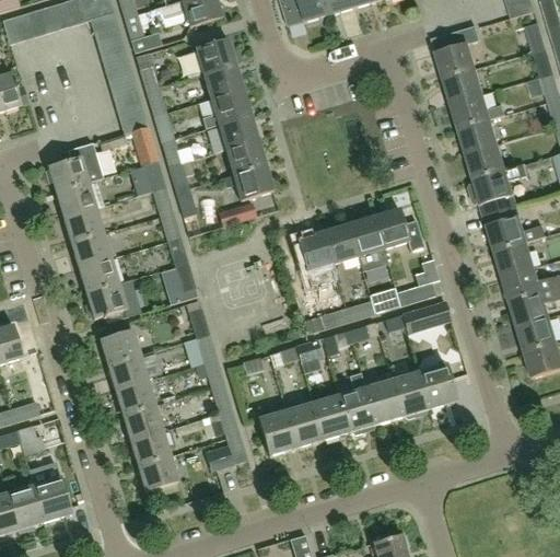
[(0,0),(0,13),(20,8),(18,0),(0,0)]
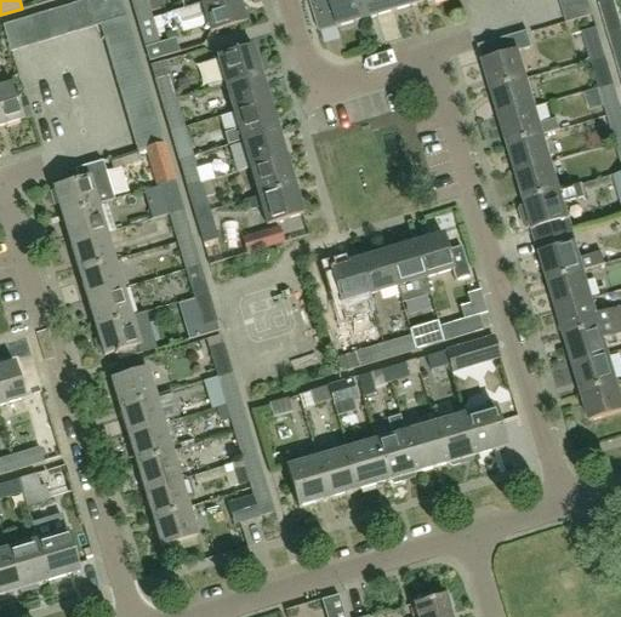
[(95,24),(86,0),(81,0),(73,3),(80,28),(95,24)]
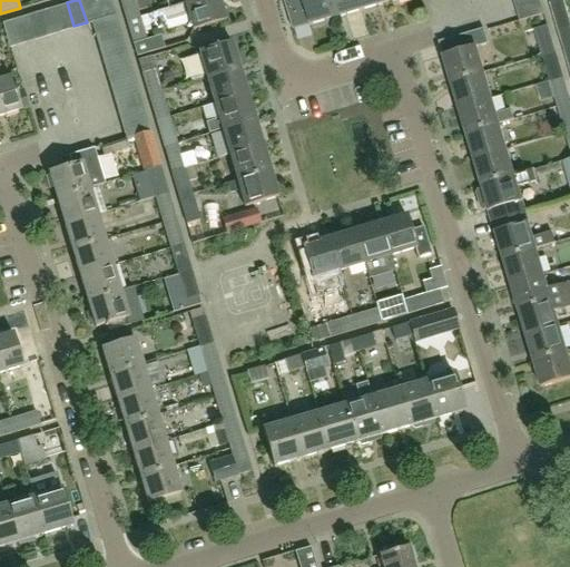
[(91,20),(115,13),(110,0),(95,0),(79,0),(87,22),(91,20)]
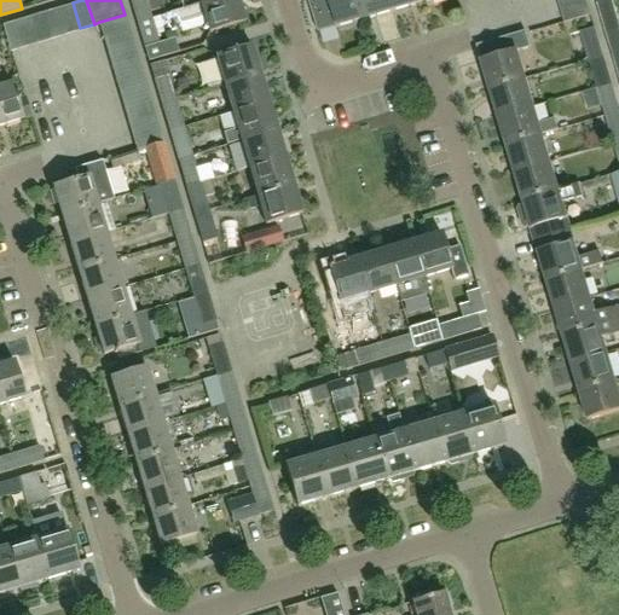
[(131,0),(137,19),(152,16),(148,0),(131,0)]
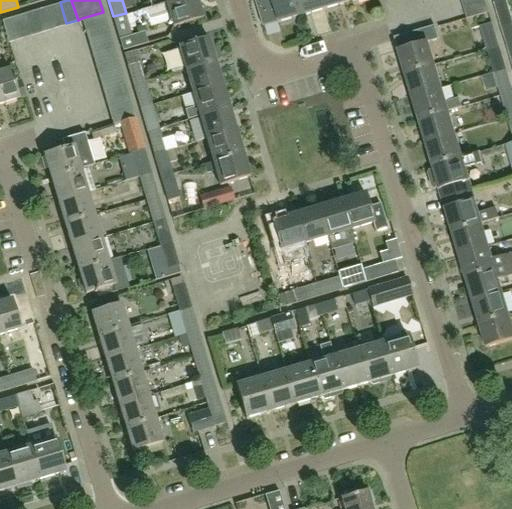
[(126,13),(113,16),(120,37),(119,37),(123,49),(148,41),(144,29),(132,33),(130,26),(135,25),(134,19),(141,17),(142,19),(168,12),(172,25),(202,16),(197,0),(168,0),(150,5),(139,9),(126,13)]
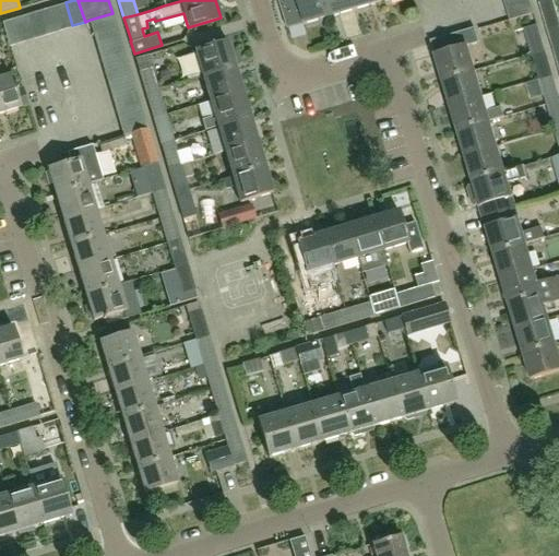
[(331,15),(326,0),(280,0),(288,27),(305,22),(305,23),(331,15)]
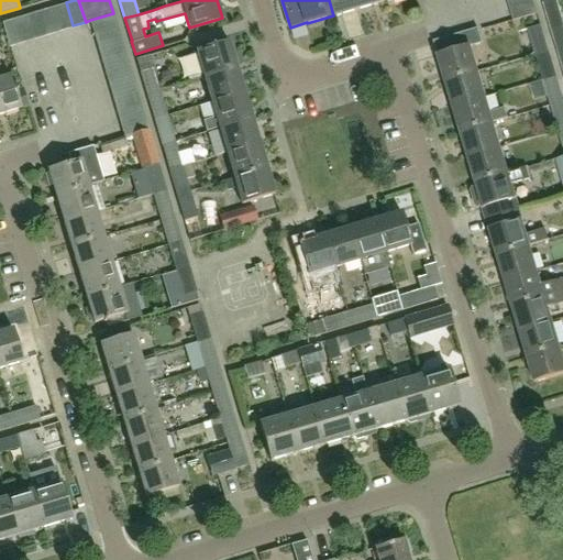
[(329,0),(333,15),(360,8),(356,0),(329,0)]
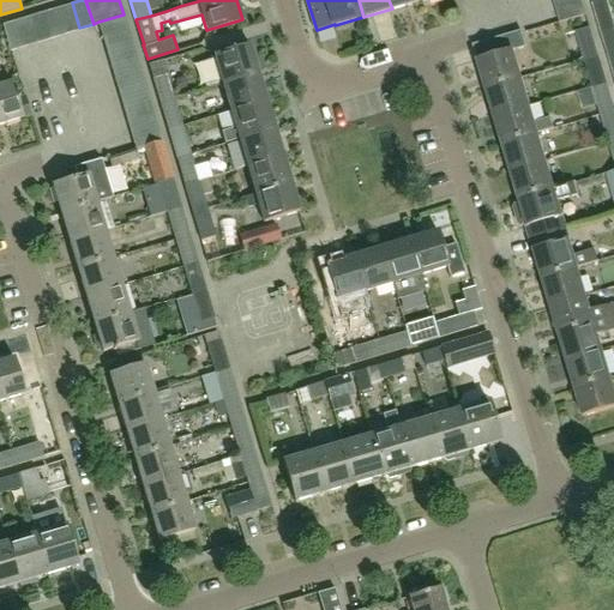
[(578,0),(557,6),(561,20),(587,12),(583,0),(578,0)]
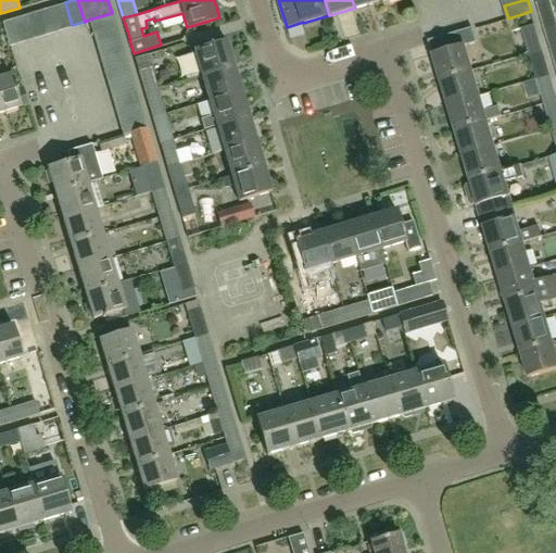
[(555,22),(555,17),(551,0),(539,0),(535,1),(543,26),(555,22)]
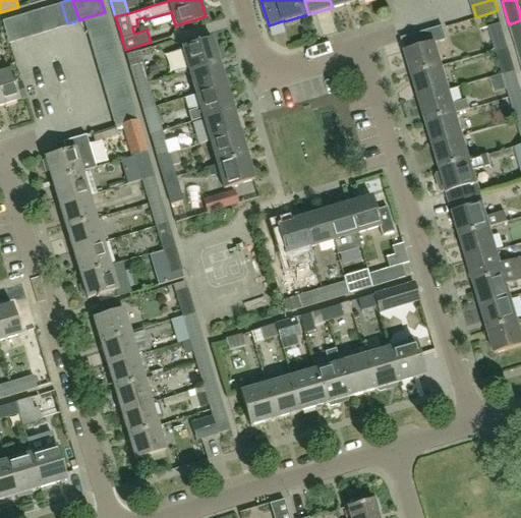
[(61,2),(49,6),(56,27),(67,23),(61,2)]
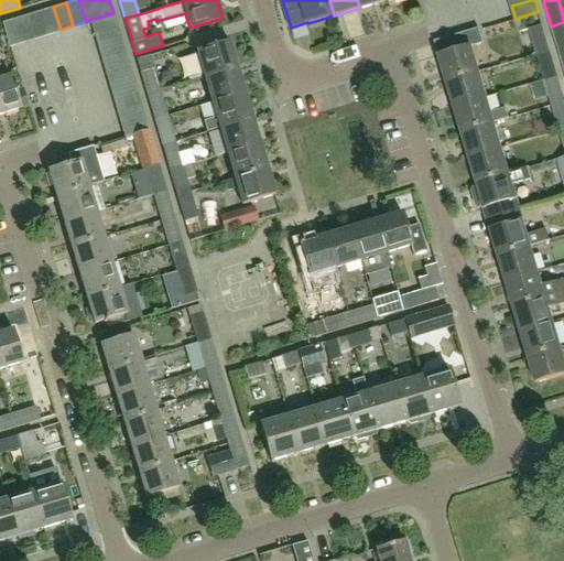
[(53,7),(41,10),(47,33),(61,30),(53,7)]
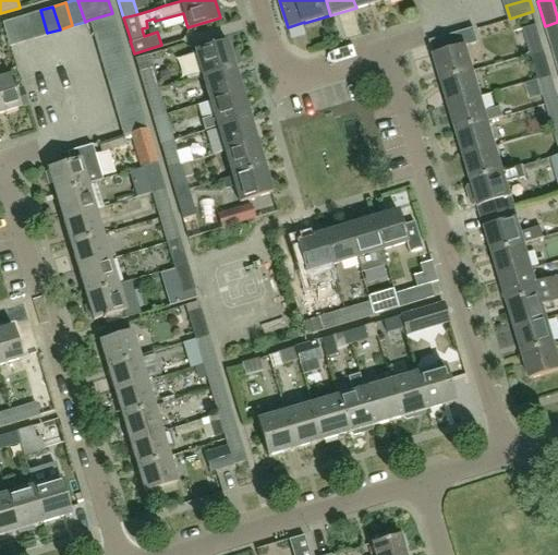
[(47,33),(40,10),(27,13),(35,37),(47,33)]
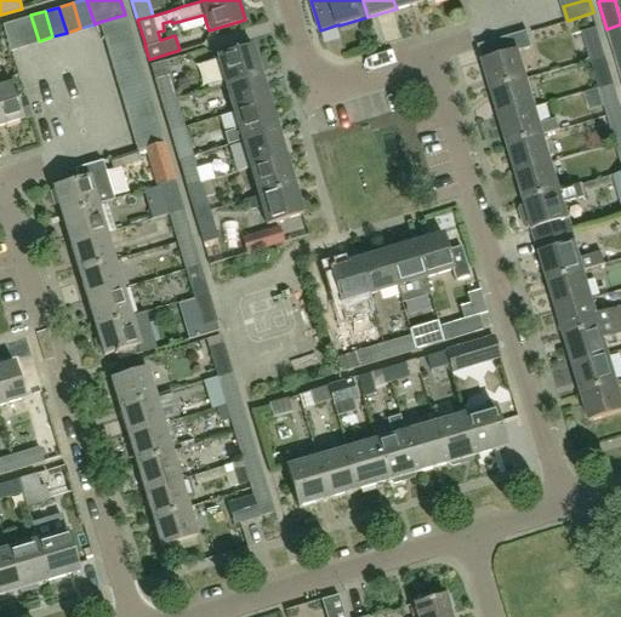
[(39,41),(30,15),(17,20),(24,45),(39,41)]
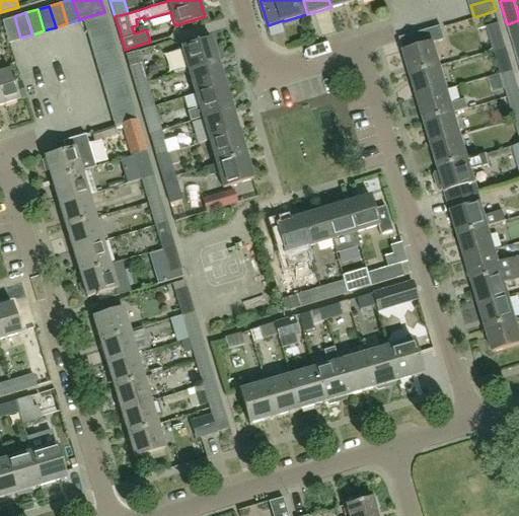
[(108,23),(104,12),(83,18),(87,30),(108,23)]
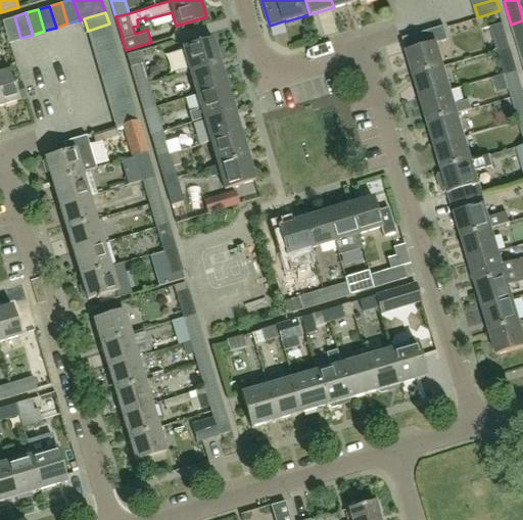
[(20,38),(14,16),(2,19),(9,41),(20,38)]
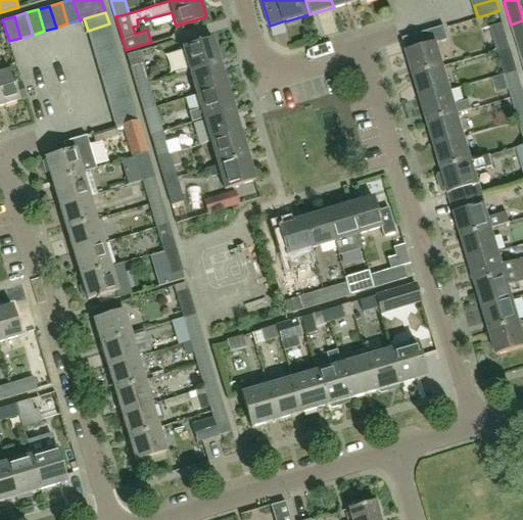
[(522,20),(511,25),(518,48),(522,46),(522,20)]
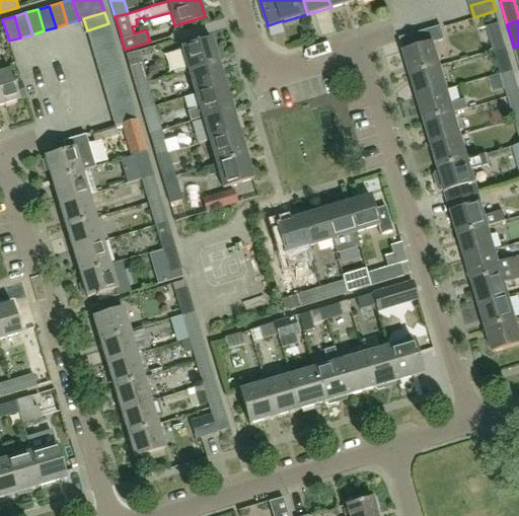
[(494,49),(507,46),(499,21),(487,25),(494,49)]
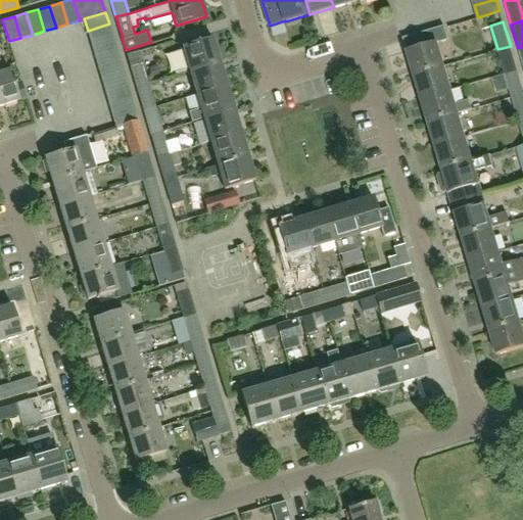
[(112,36),(109,24),(88,31),(91,42),(112,36)]
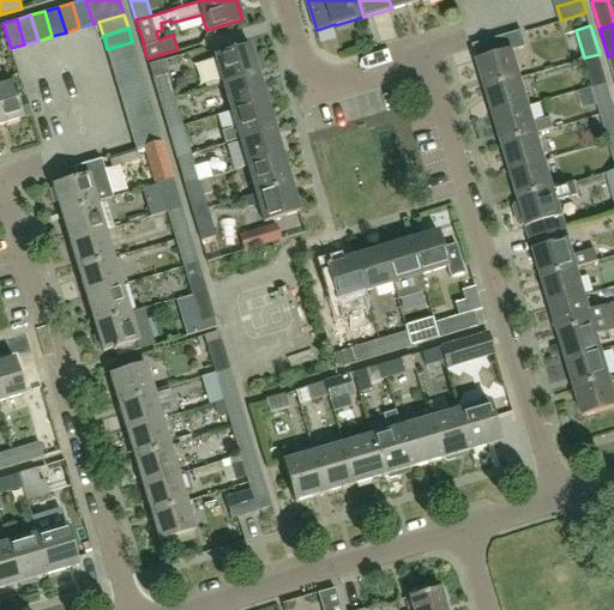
[(486,86),(522,76),(513,48),(527,44),(523,29),(492,38),(497,53),(477,59),(486,86)]
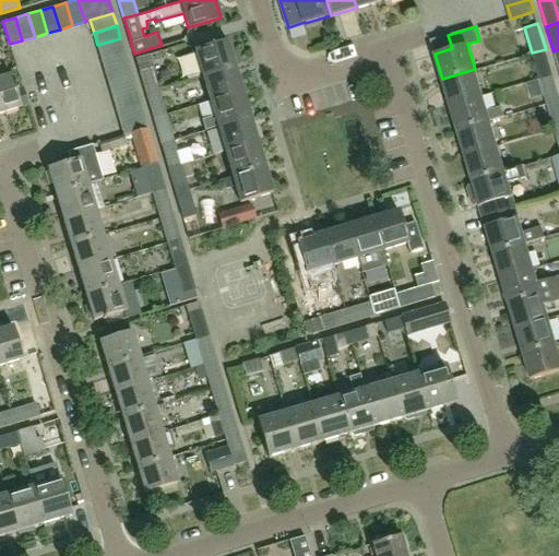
[(120,38),(97,45),(102,58),(125,50),(120,38)]
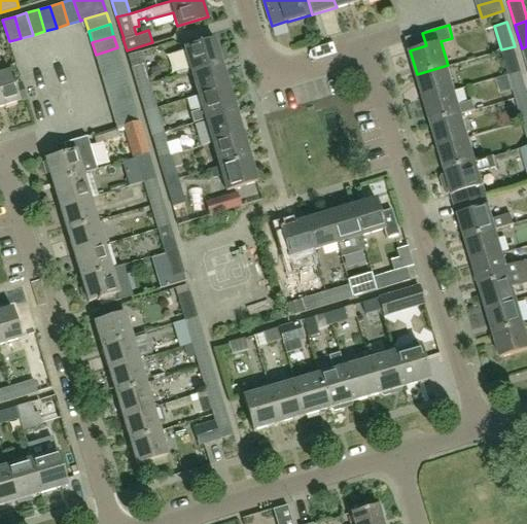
[(189,69),(220,60),(213,37),(182,45),(189,69)]
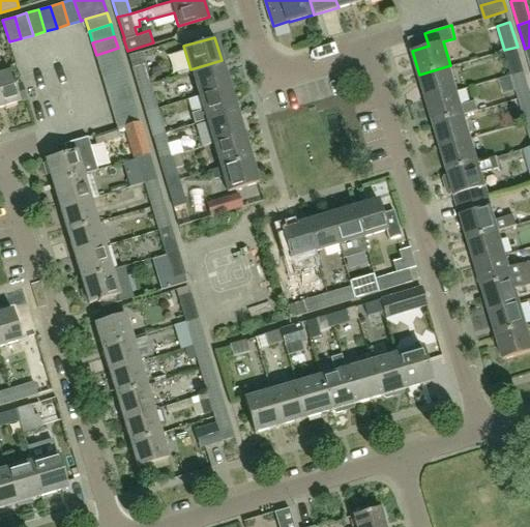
[(169,48),(174,70),(183,68),(178,45),(169,48)]
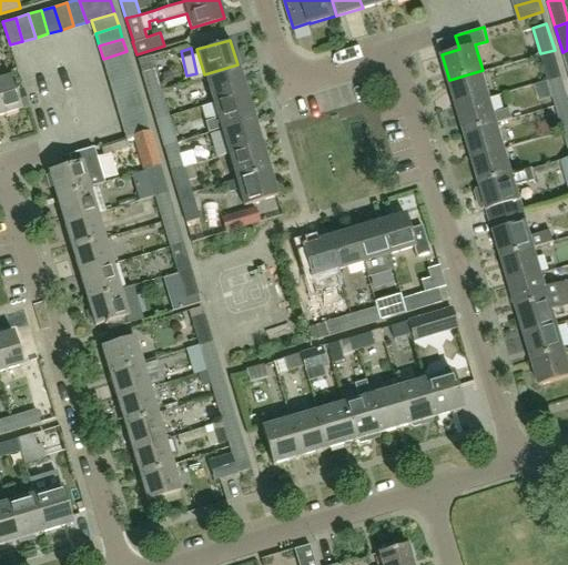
[(561,74),(555,50),(540,53),(548,79),(561,74)]
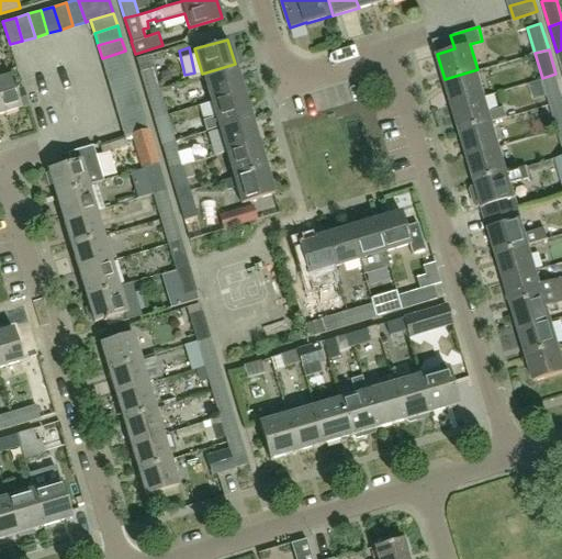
[(125,51),(102,58),(105,70),(128,64),(125,51)]
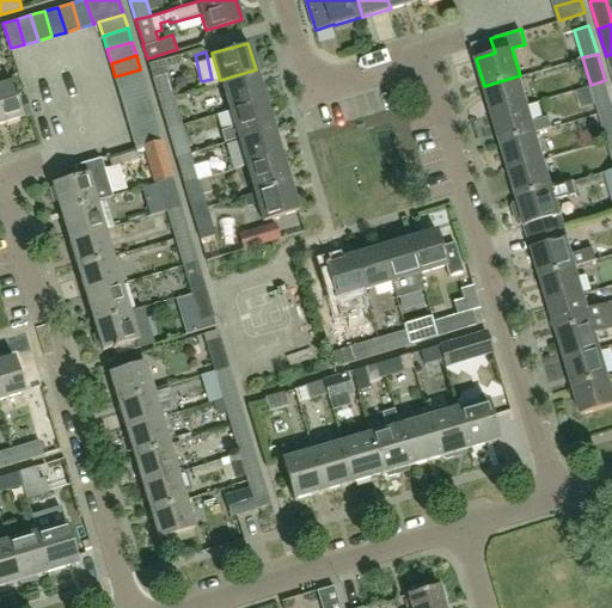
[(164,57),(148,62),(153,77),(166,72),(167,72),(164,57)]
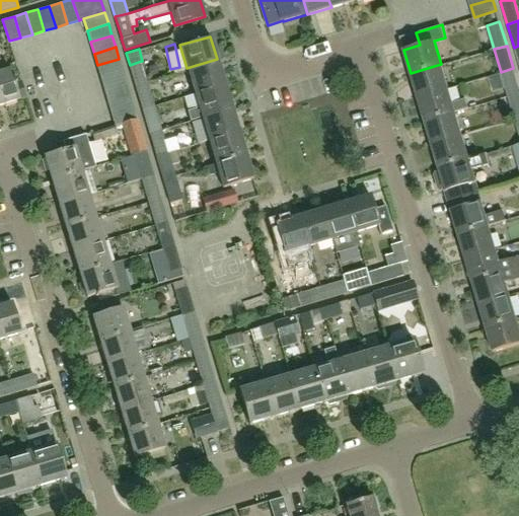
[(123,70),(119,59),(97,65),(101,77),(123,70)]
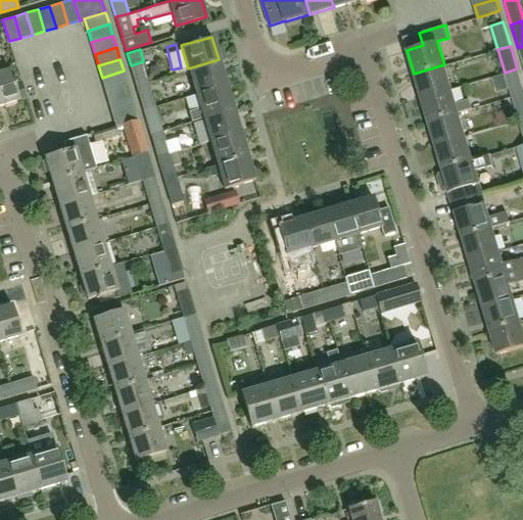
[(219,59),(188,68),(195,93),(226,84),(219,59)]
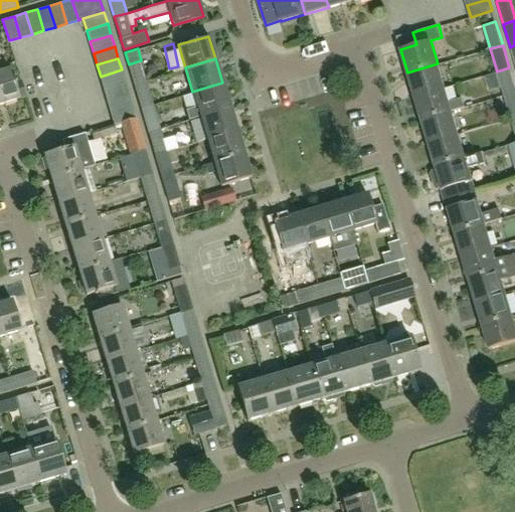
[(140,60),(129,64),(134,82),(146,79),(140,60)]
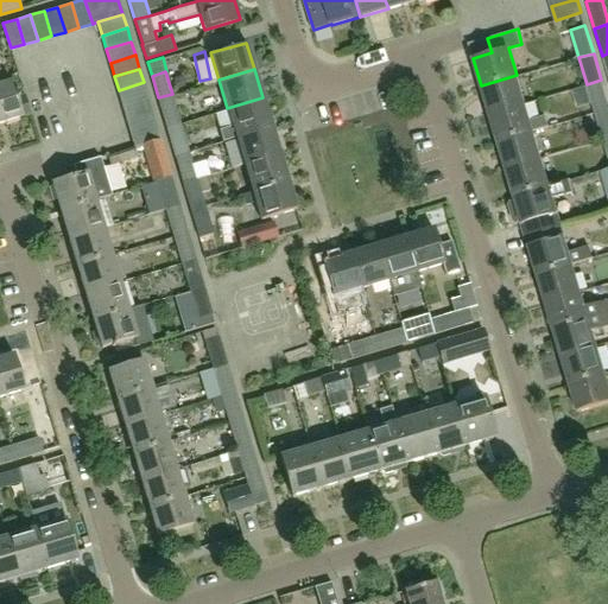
[(517,75),(481,86),(489,113),(525,102),(517,75)]
